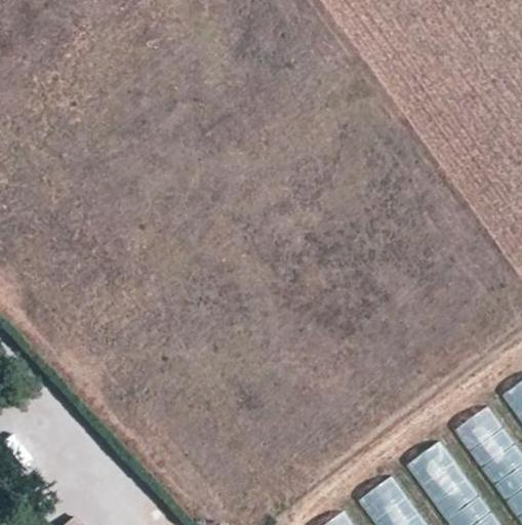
[(521,380),(506,392),(521,417),(521,380)]
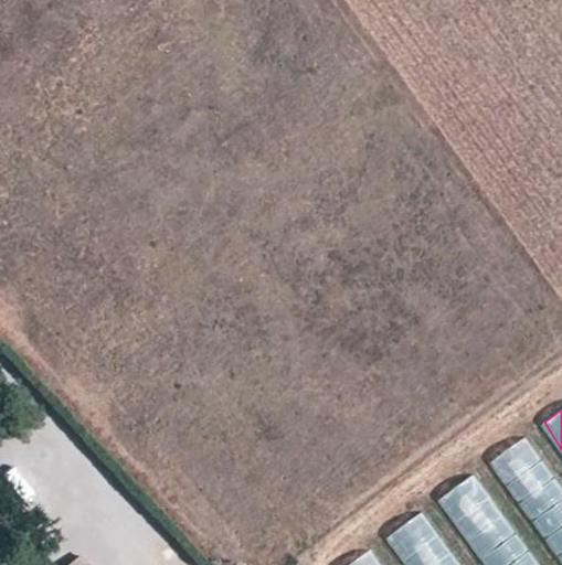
[(561,494),(525,437),(489,459),(554,560),(561,555),(561,494)]
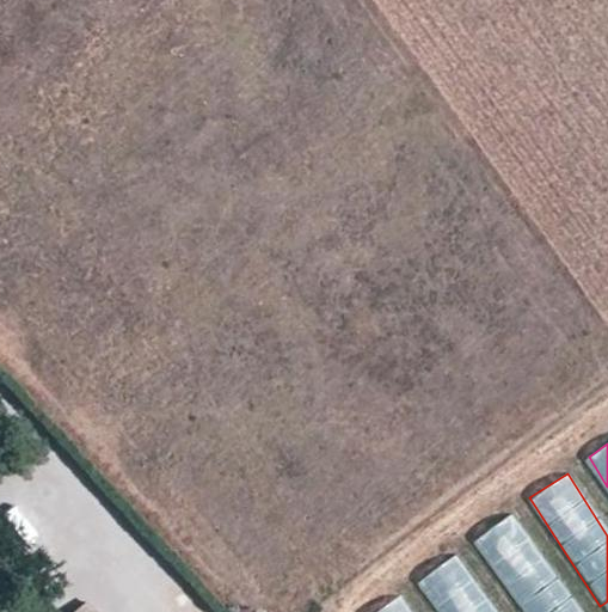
[(571,611),(516,513),(478,534),(521,611),(571,611)]
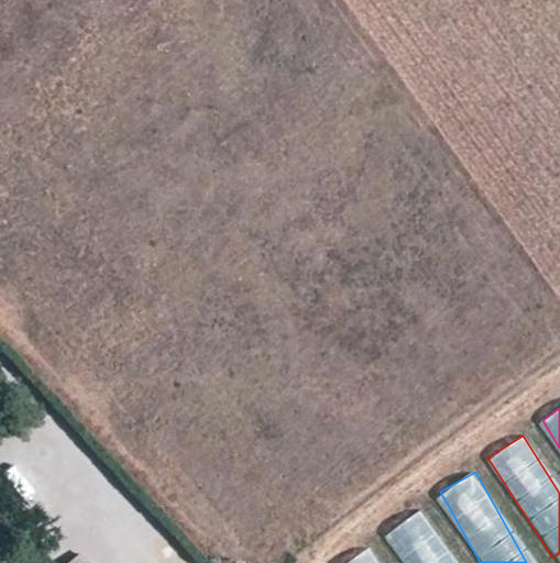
[(452,562),(418,511),(384,534),(403,562),(452,562)]
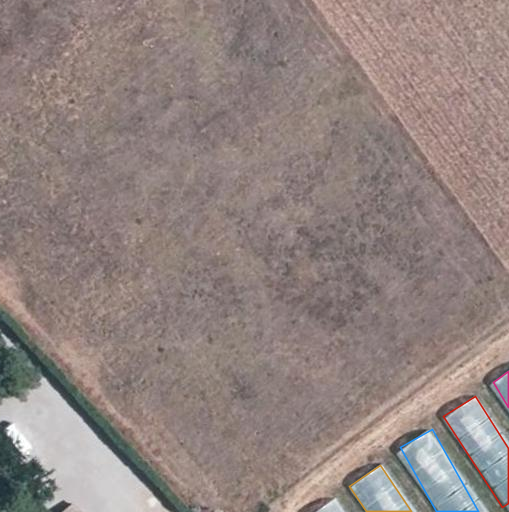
[(314,511),(343,511),(335,499),(314,511)]
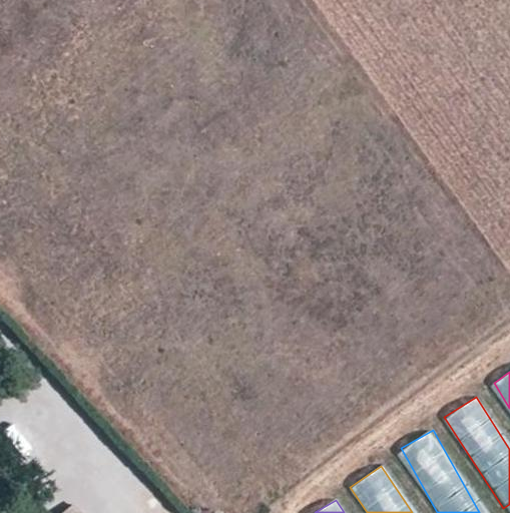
All buildings are outlined.
